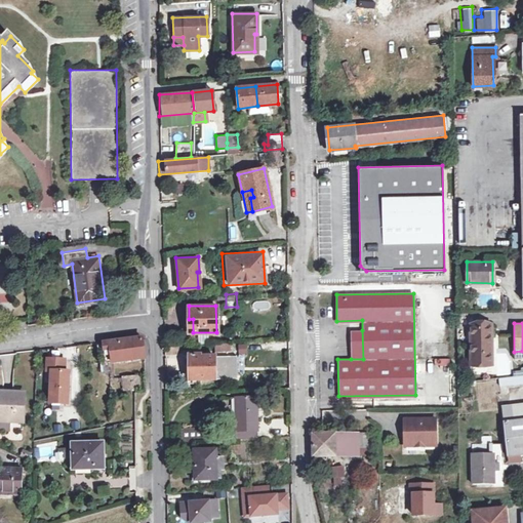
[(472,364),(490,364),(490,324),(471,324),(472,364)]
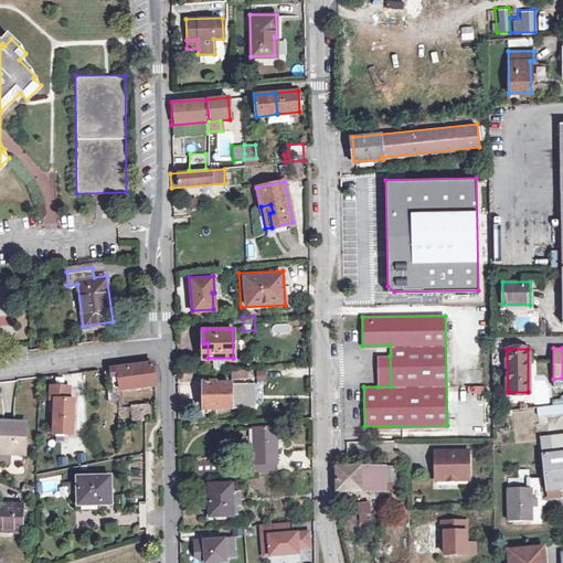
[(391,386),(390,356),(376,356),(378,386),(391,386)]
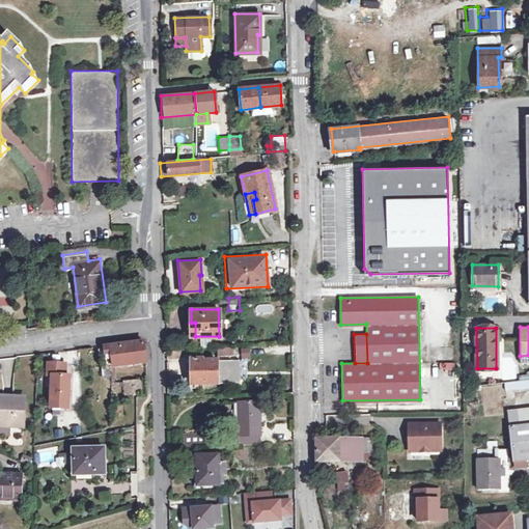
[(144,341),(105,346),(107,366),(146,361),(144,341)]
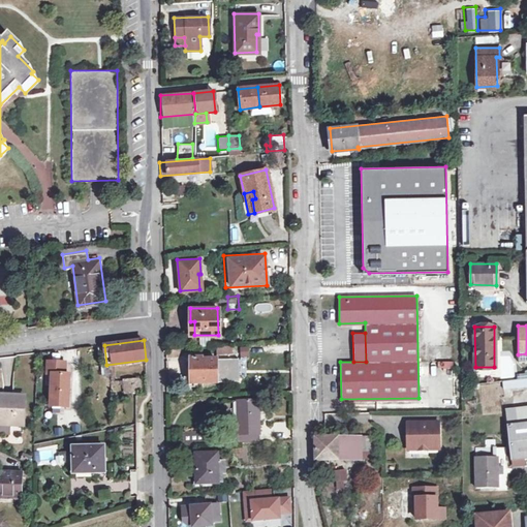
[(214,344),(214,353),(230,353),(230,344),(214,344)]
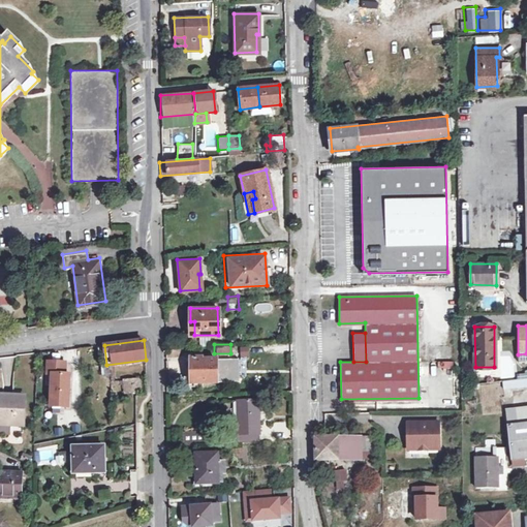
[(247,355),(245,345),(237,346),(238,355),(247,355)]
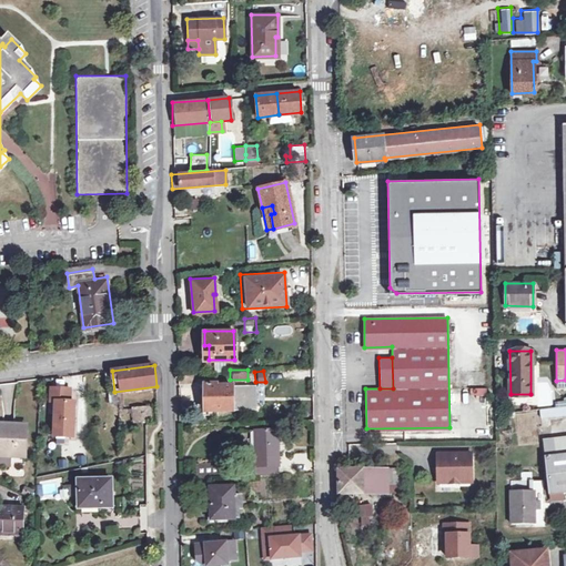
[(218,384),(218,382),(205,383),(206,408),(252,408),(252,384),(218,384)]
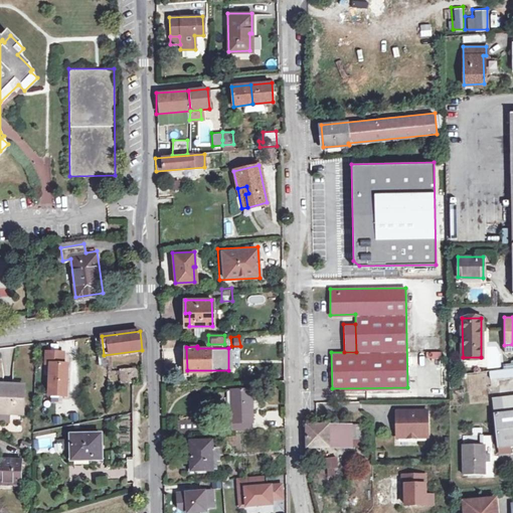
[(63,351),(45,351),(45,363),(49,363),(48,394),(65,395),(67,363),(62,363),(63,351)]
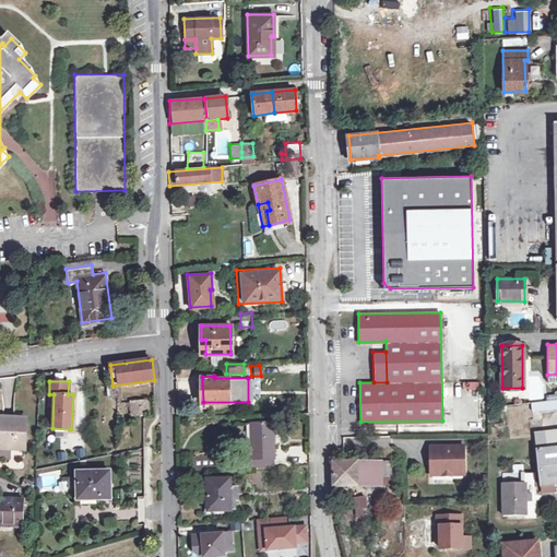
[(529,401),(530,417),(540,416),(540,410),(556,407),(556,391),(544,392),(544,400),(529,401)]
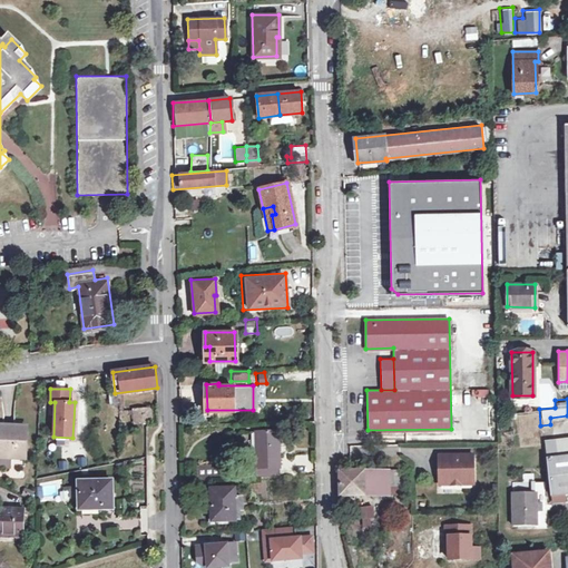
[(134,410),(135,423),(150,421),(149,408),(134,410)]
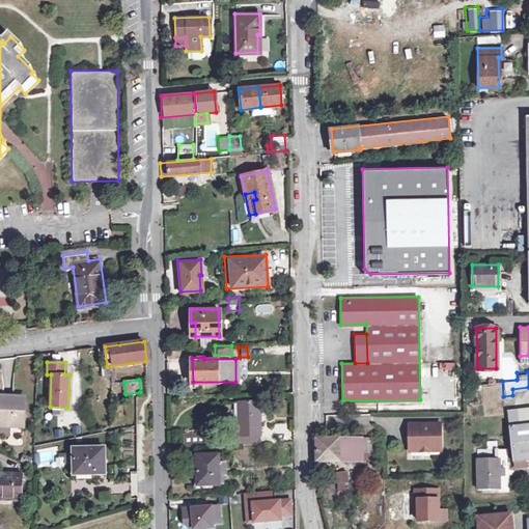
[(0,423),(23,424),(24,395),(0,394),(0,423)]
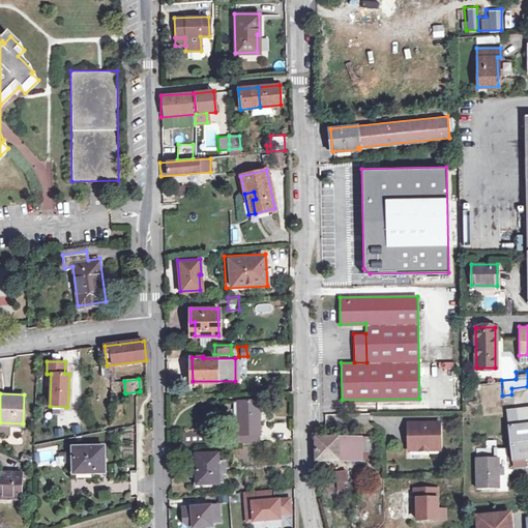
[(237,435),(260,434),(258,399),(235,400),(237,435)]
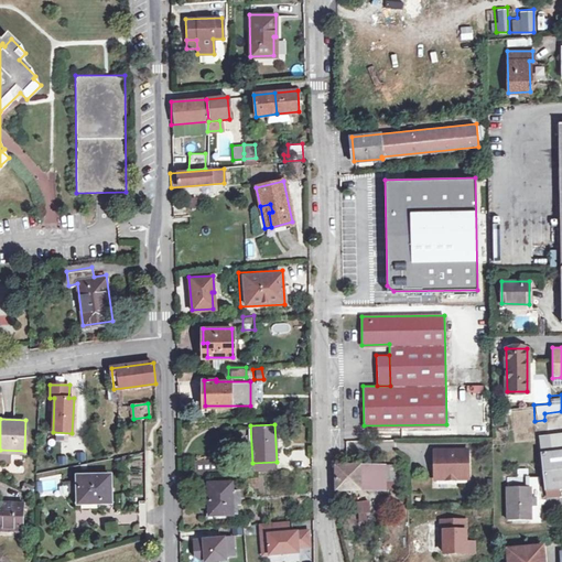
[(544,489),(561,487),(561,449),(540,452),(544,489)]
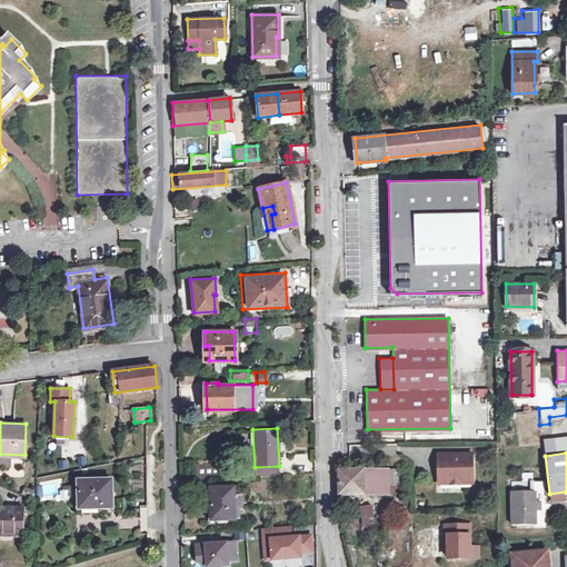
[(471,454),(437,454),(437,484),(471,484),(471,454)]
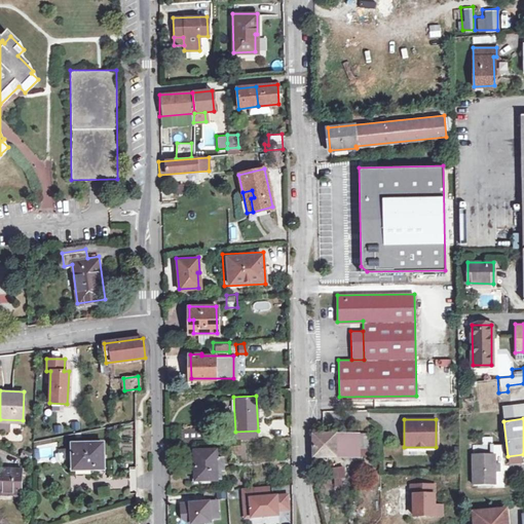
[(181,441),(202,440),(201,426),(181,427),(181,441)]
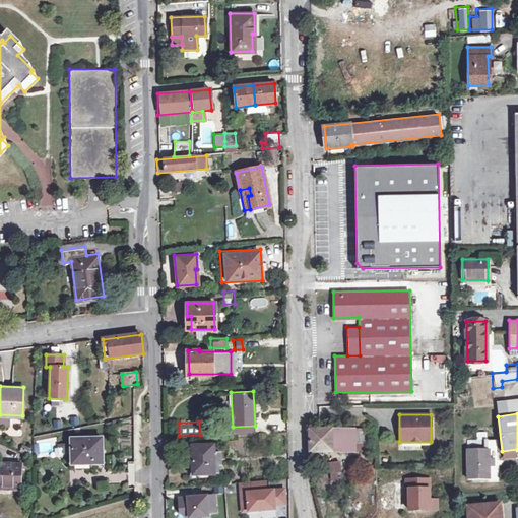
[(355,450),(355,428),(331,429),(332,450),(355,450)]
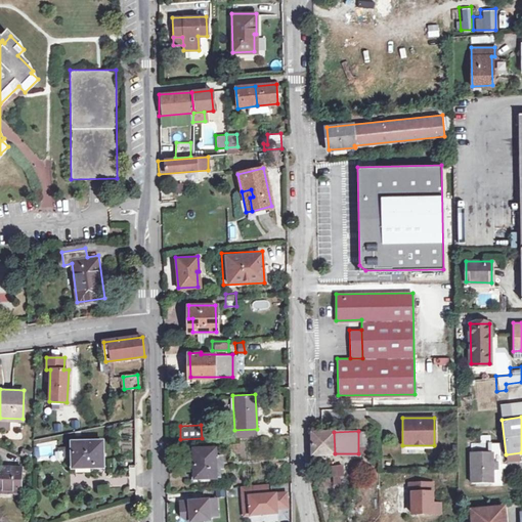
[(371,431),(358,431),(358,453),(371,453),(371,431)]
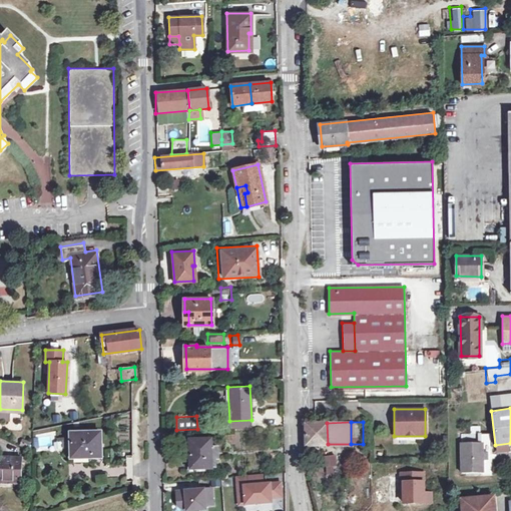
[(305,444),(328,444),(327,423),(313,423),(305,423),(305,444)]
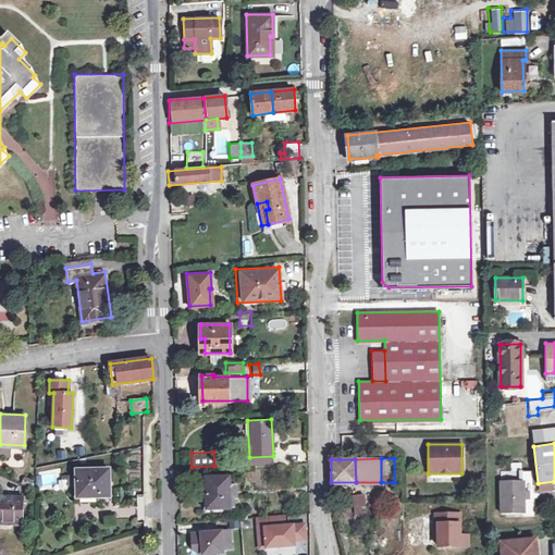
[(76,491),(99,491),(99,496),(110,496),(110,468),(76,468),(76,491)]
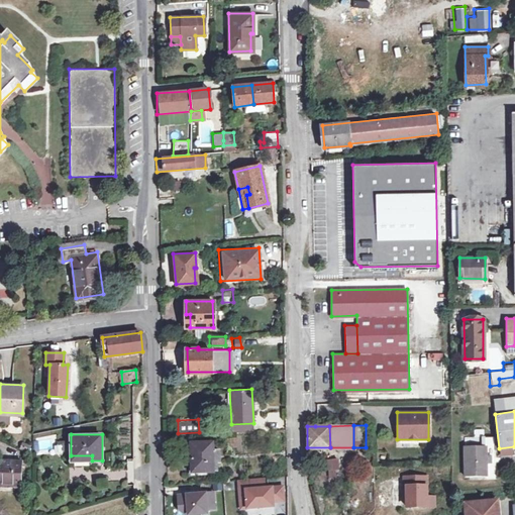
[(52,435),(33,437),(35,452),(54,450),(52,435)]
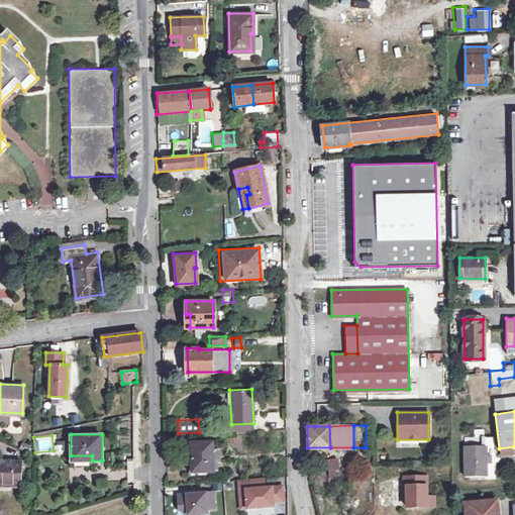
[(192,471),(213,470),(212,440),(191,441),(192,471)]
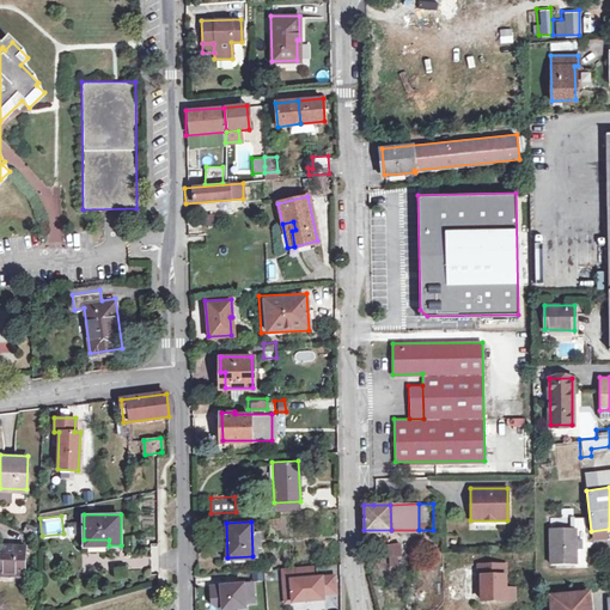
[(550,562),(575,561),(575,528),(549,529),(550,562)]
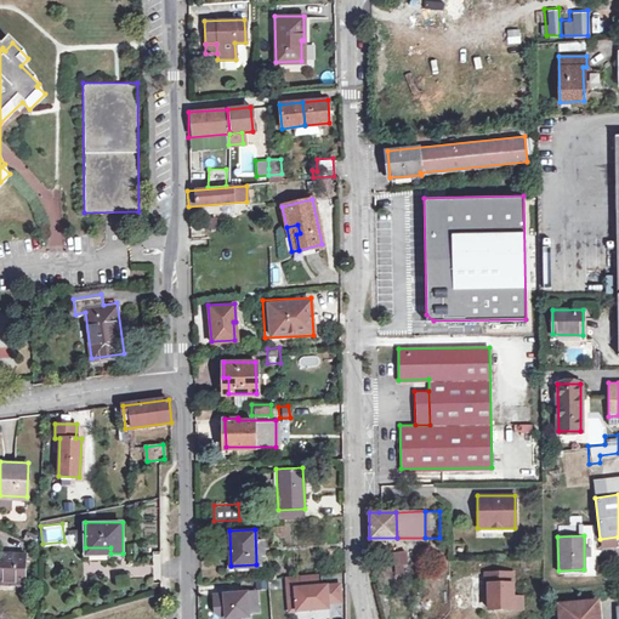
[(395,574),(403,573),(402,563),(407,563),(405,550),(392,551),(395,574)]
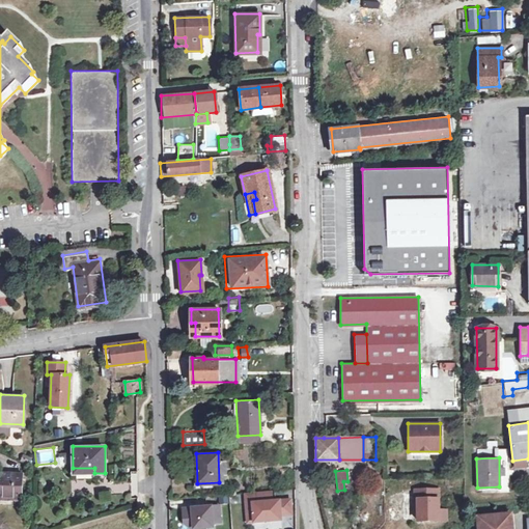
[(0,498),(2,499),(3,496),(22,497),(23,472),(0,471),(0,498)]
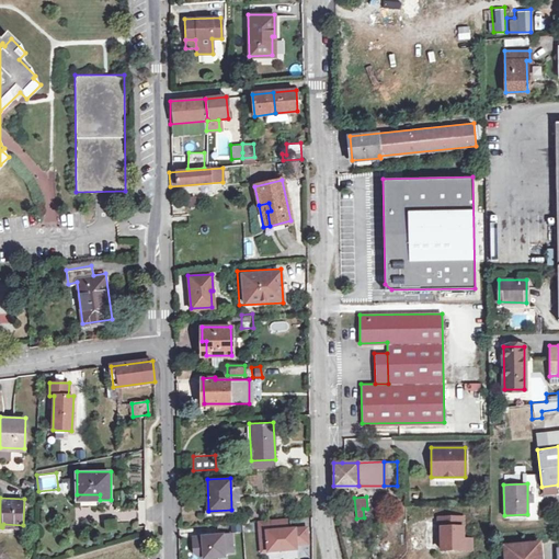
[(461,516),(437,516),(437,536),(440,536),(440,549),(463,549),(463,538),(461,516)]
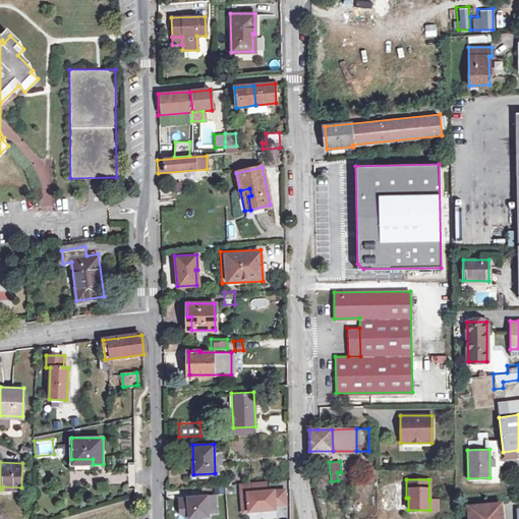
[(243,493),(266,491),(265,480),(236,483),(239,513),(245,512),(243,493)]
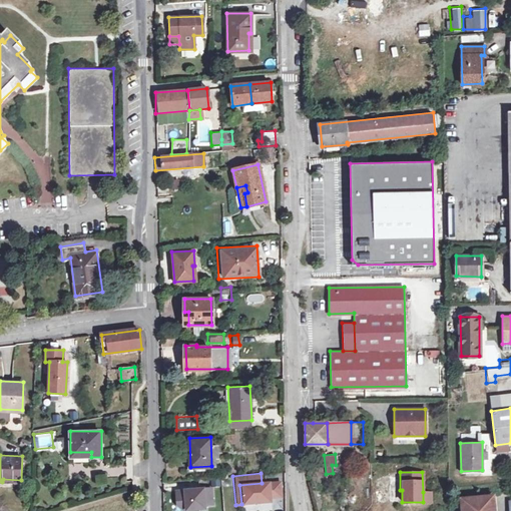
[(278,481),(267,482),(269,498),(280,497),(278,481)]
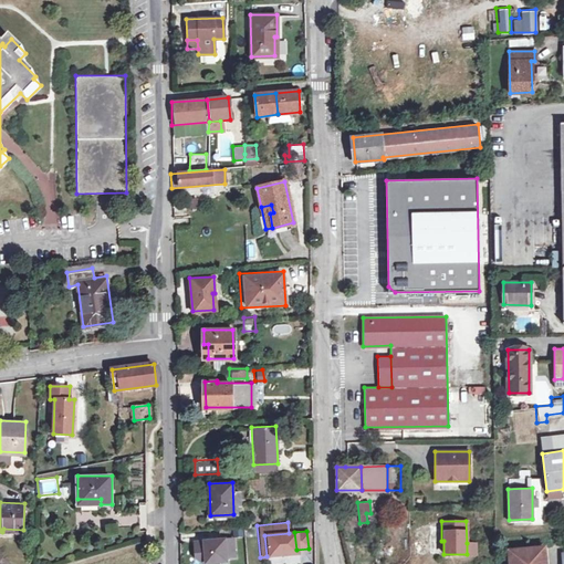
[(267,556),(296,553),(296,550),(294,532),(289,533),(264,535),(267,556)]
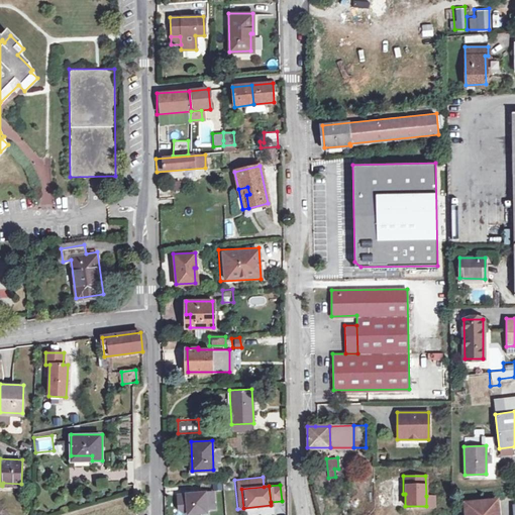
[(212,490),(174,493),(175,512),(183,512),(183,514),(184,514),(205,514),(204,509),(213,508),(212,490)]
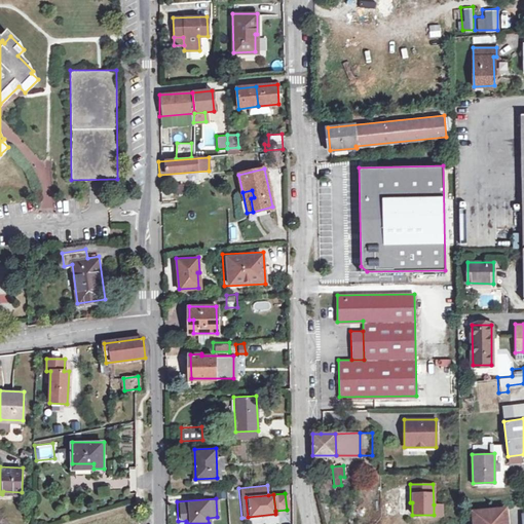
[(475,523),(504,523),(504,518),(507,518),(507,510),(475,513),(475,523)]
